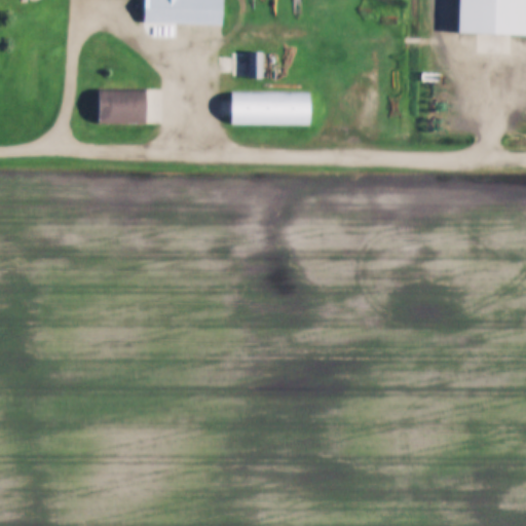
[(143,0),(143,22),(222,25),(222,0),(143,0)]
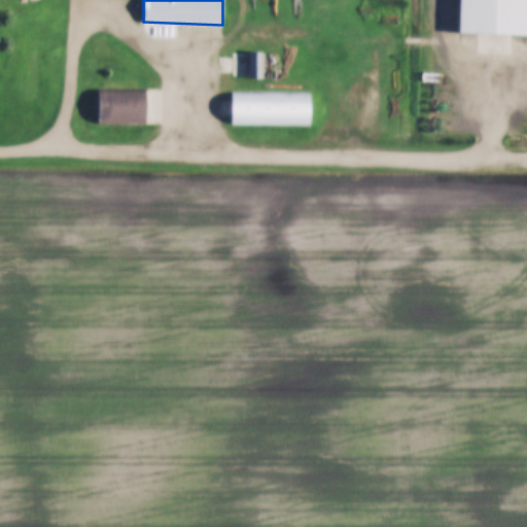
[(459,0),(526,0),(526,34),(459,34),(459,0)]
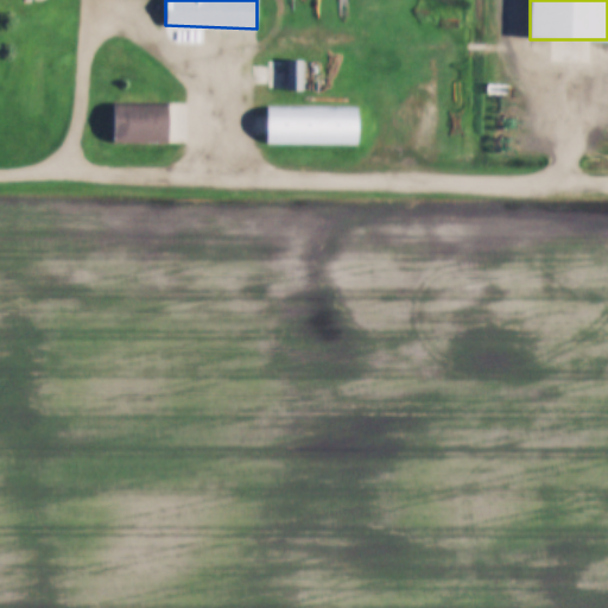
[(287,59),(304,59),(303,89),(287,89),(287,59)]
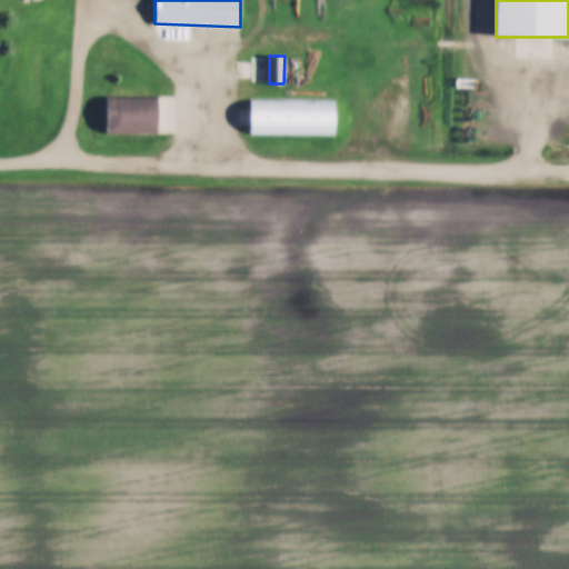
[(252,71),(252,69),(252,67),(251,65),(250,63),(248,62),(246,62),(243,62),(241,63),(240,65),(239,67),(239,69),(239,71),(240,73),(242,75),(245,76),(247,76),(249,75),(251,73),(252,71)]
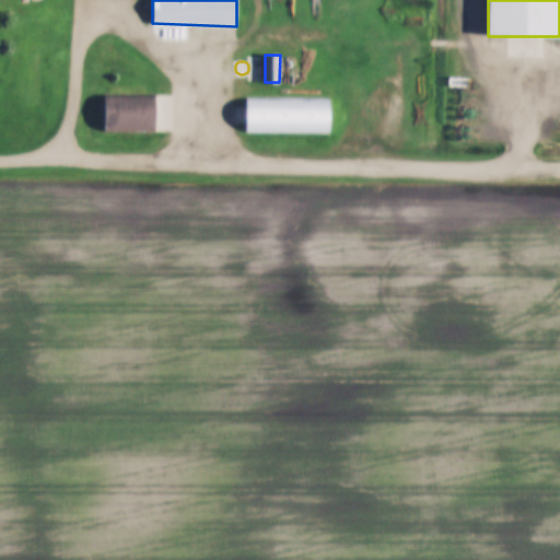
[(102,93),(102,130),(154,131),(154,94),(102,93)]
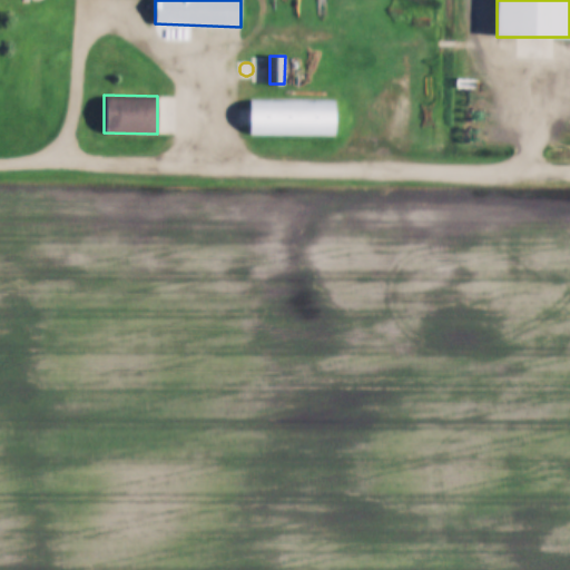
[(247,98),(247,134),(335,134),(335,98),(247,98)]
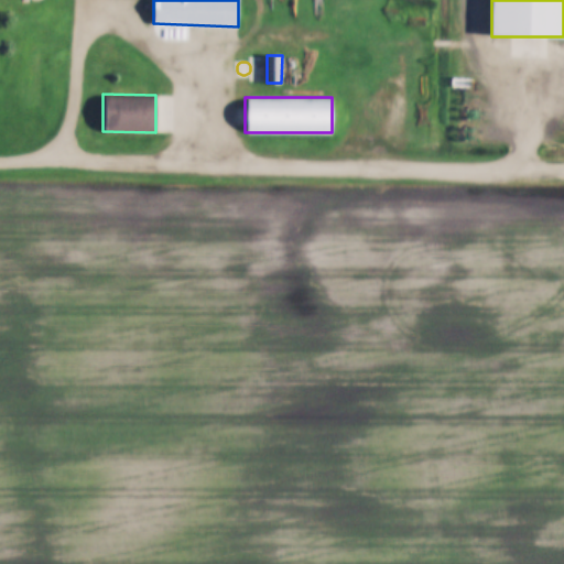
All buildings are outlined.
